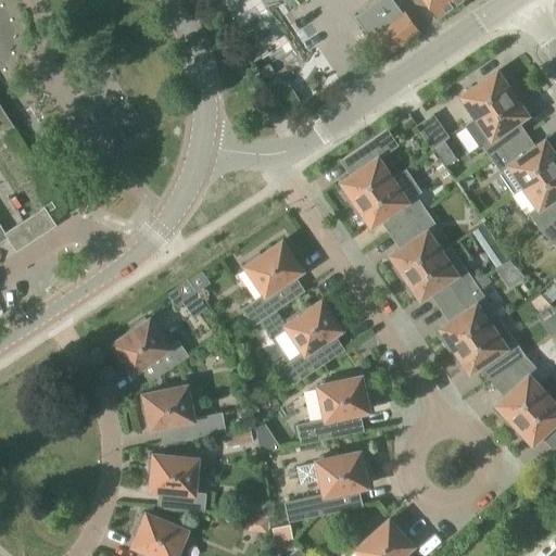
[(402,12),(393,0),(376,0),(367,8),(368,9),(368,10),(371,14),(359,23),(369,36),(367,38),(382,59),(420,32),(404,10),(402,12)]
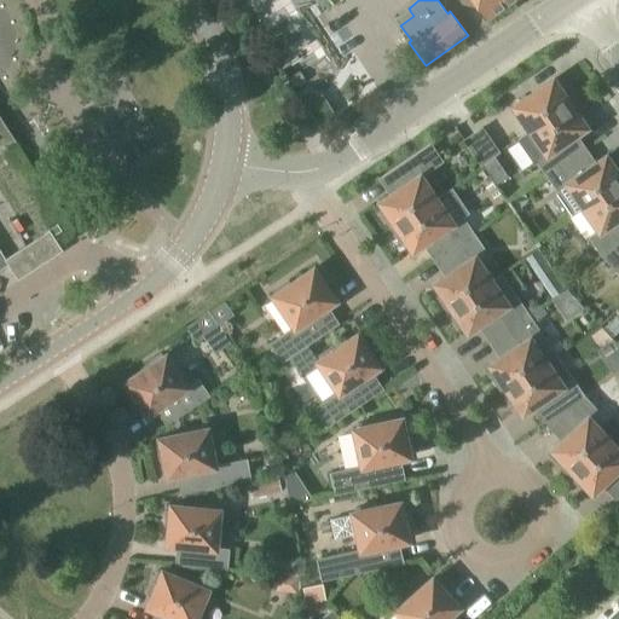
[(474,0),(487,17),(512,0),(474,0)]
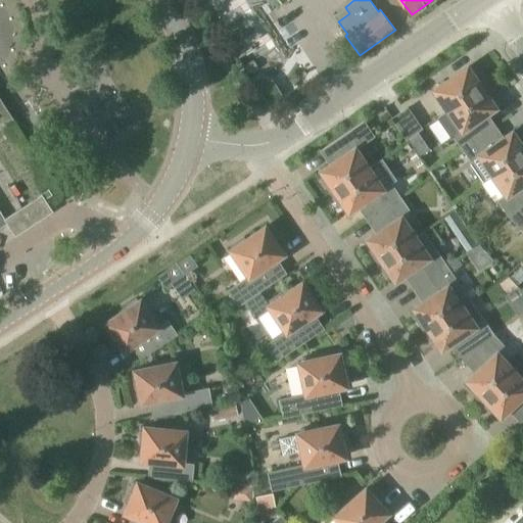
[(290,47),(251,73),(266,93),(303,66),(290,47)]
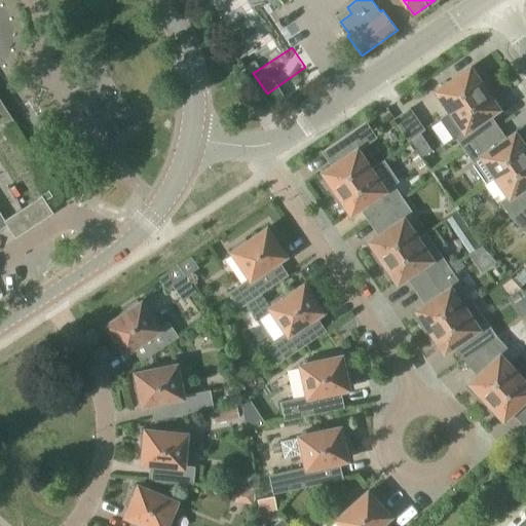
[(450,111),(488,84),(480,73),(476,75),(470,67),(436,90),(450,111)]
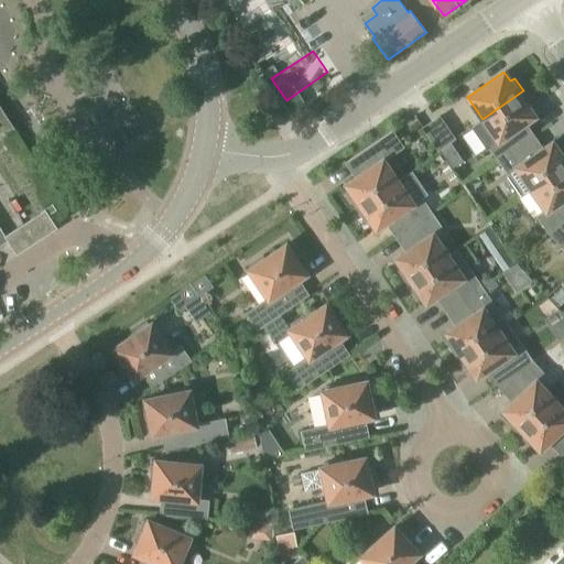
[(488,145),(498,160),(533,136),(524,122),(534,116),(528,107),(532,104),(523,90),(483,119),(467,129),(481,150),(488,145)]
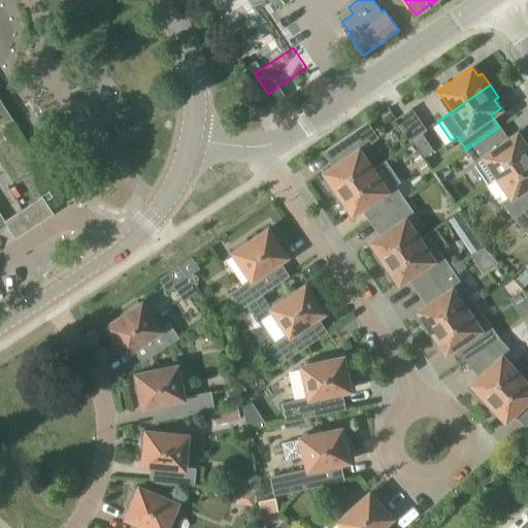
[(0,124),(14,120),(0,98),(0,124)]
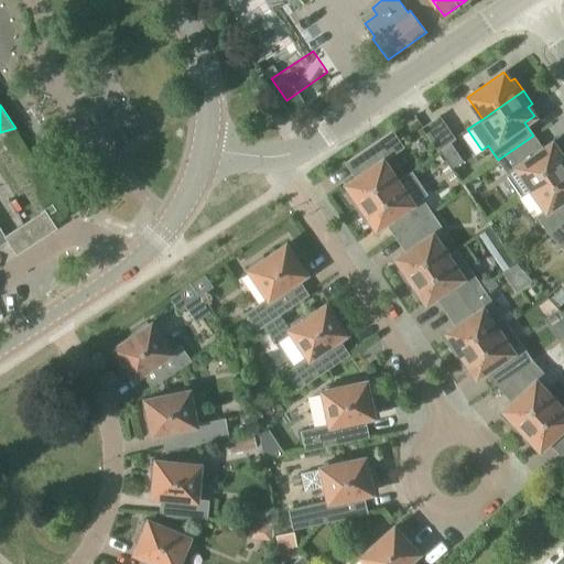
[(437,150),(454,139),(438,116),(422,127),(437,150)]
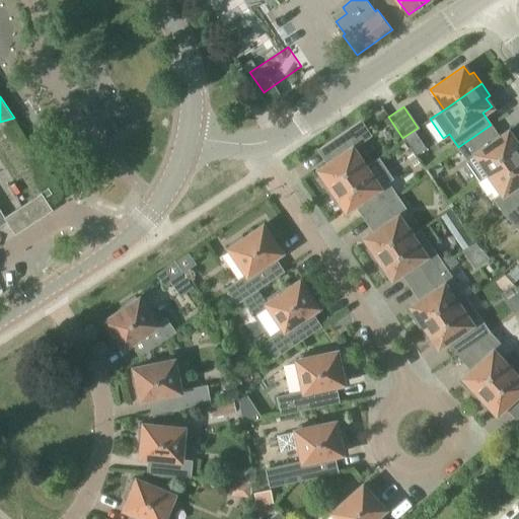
[(328,193),(366,166),(353,147),(370,135),(360,120),(317,149),(327,163),(318,169),(323,178),(320,180),(328,193)]
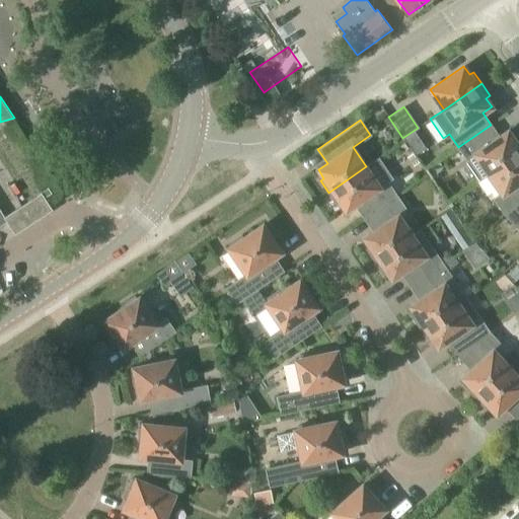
[(491,125),(458,147),(469,163),(466,166),(477,181),(489,174),(518,152),(518,138),(518,136),(514,139),(508,130),(499,136),(491,125)]
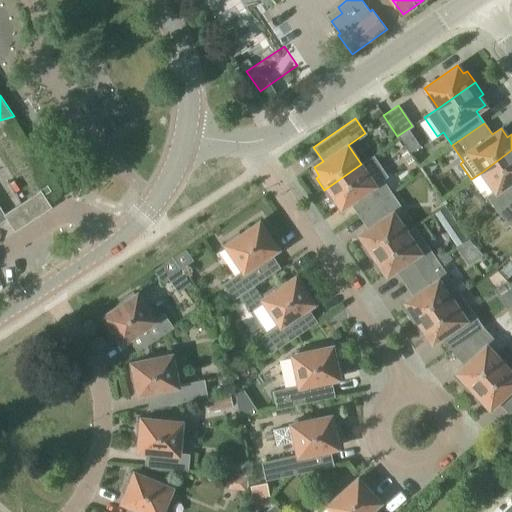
[(497,211),(511,199),(511,150),(482,172),(495,191),(487,196),(497,211)]
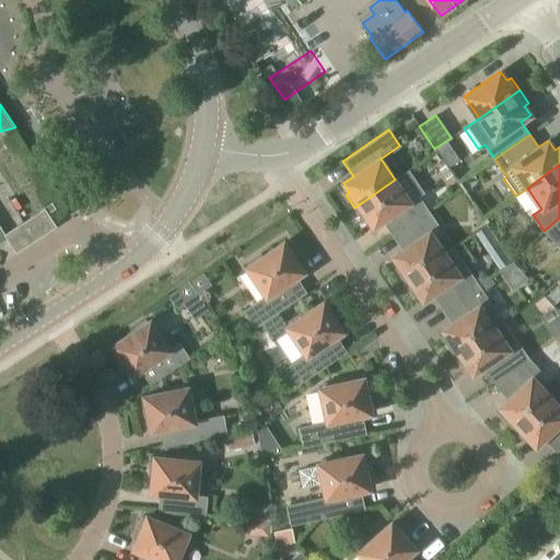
[(508,198),(489,170),(465,186),(483,214),(508,198)]
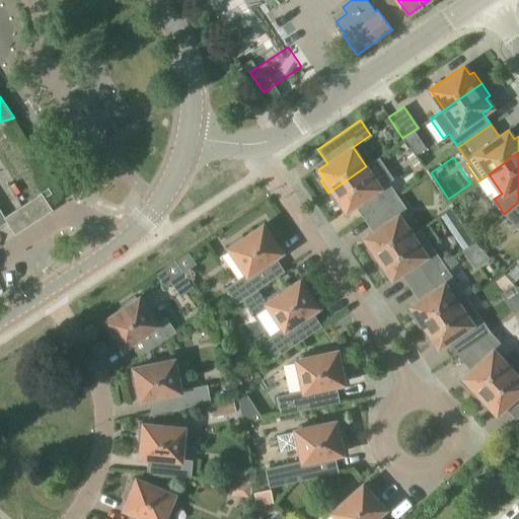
[(364,218),(396,196),(387,181),(379,187),(366,166),(328,193),(337,205),(340,202),(346,211),(355,204),(364,218)]
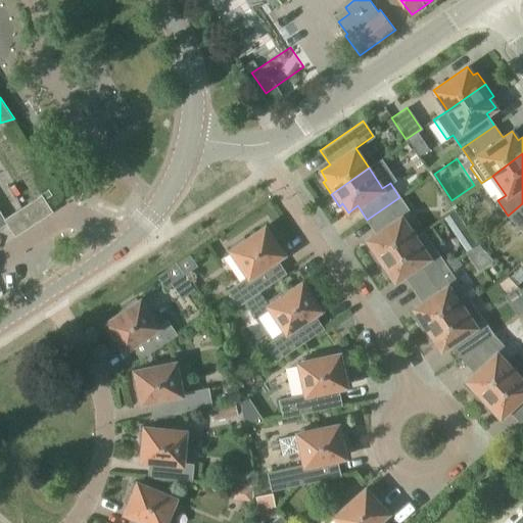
[(0,228),(7,224),(15,236),(53,211),(46,200),(53,196),(49,190),(5,218),(0,210),(0,228)]
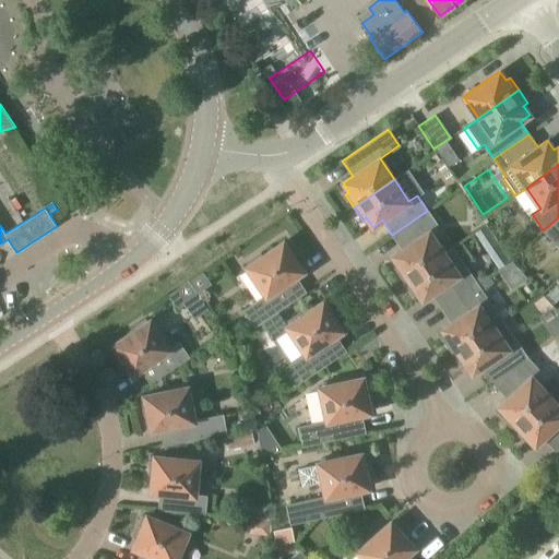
[(403,281),(452,248),(443,253),(429,232),(438,226),(427,211),(392,235),(402,249),(392,256),(399,265),(394,268),(403,281)]
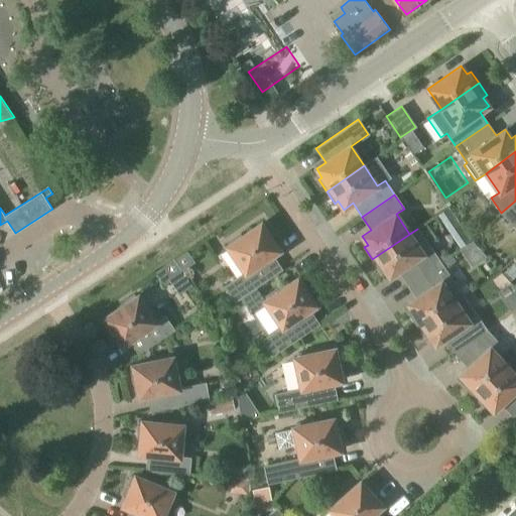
[(515,201),(501,213),(514,226),(515,224),(515,201)]
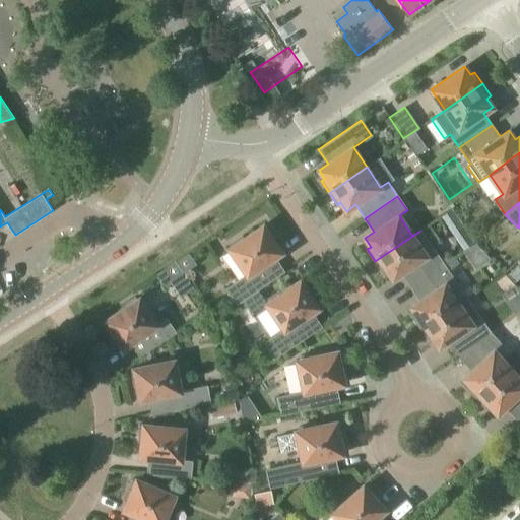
[(268,225),(265,228),(263,224),(243,239),(242,236),(230,244),(232,246),(229,248),(247,274),(226,288),(237,303),(242,300),(257,289),(283,271),(274,257),(282,252),(273,239),(275,238),(268,225)]
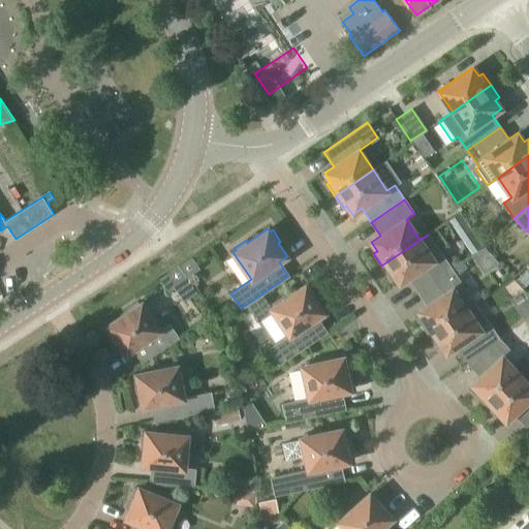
[(418,291),(452,269),(428,235),(381,266),(390,278),(394,275),(399,284),(409,278),(418,291)]
